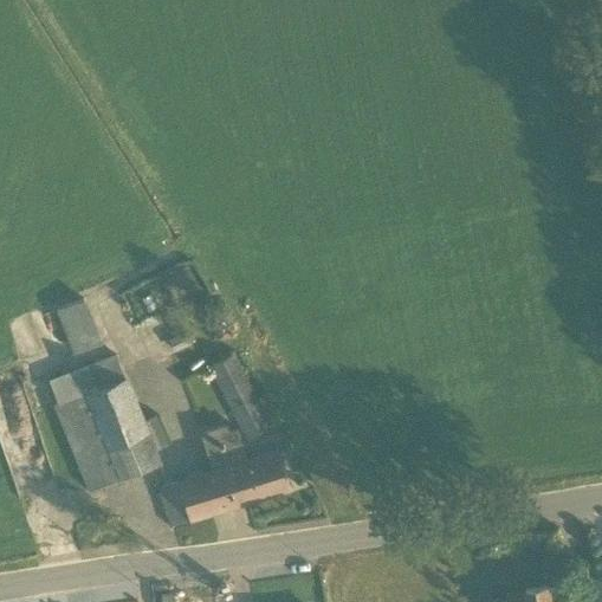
[(86,295),(57,305),(73,354),(103,344),(86,295)]
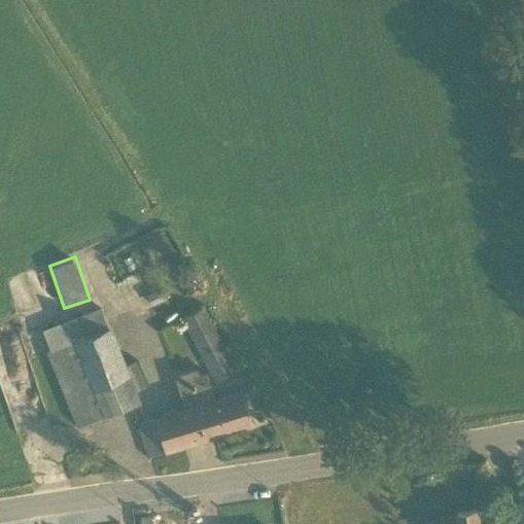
[(104,309),(41,333),(77,428),(140,406),(135,392),(145,388),(136,361),(126,365),(104,309)]
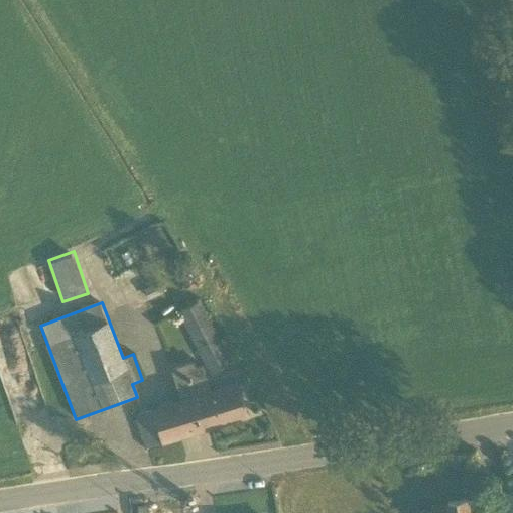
[(232,363),(201,304),(180,314),(212,374),(232,363)]
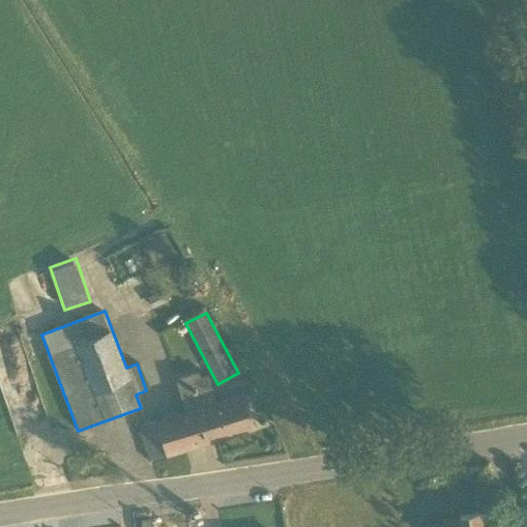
[(152,462),(255,429),(243,393),(216,402),(208,376),(203,377),(201,373),(176,381),(186,412),(141,427),(152,462)]
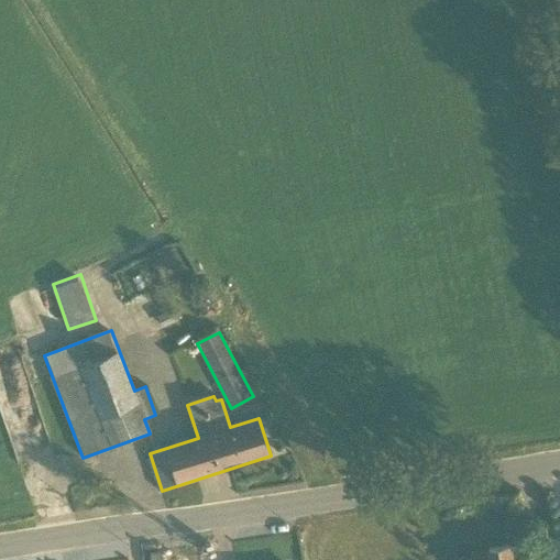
[(494,555),(463,559),(517,559),(515,545),(493,548),(494,555)]
